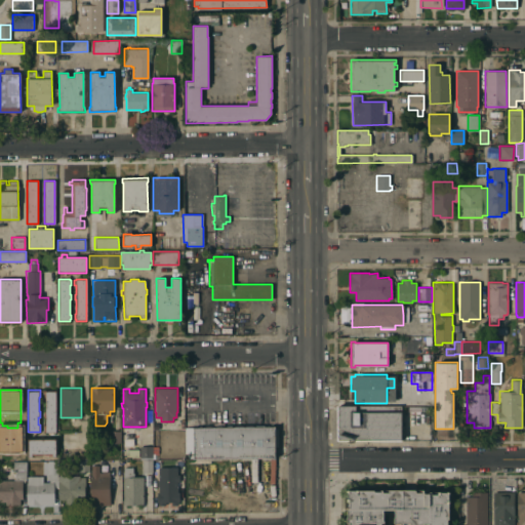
[(55,432),(45,432),(45,431),(44,431),(44,426),(45,426),(45,417),(43,417),(43,411),(44,411),(44,397),(43,397),(43,390),(55,390),(55,432)]
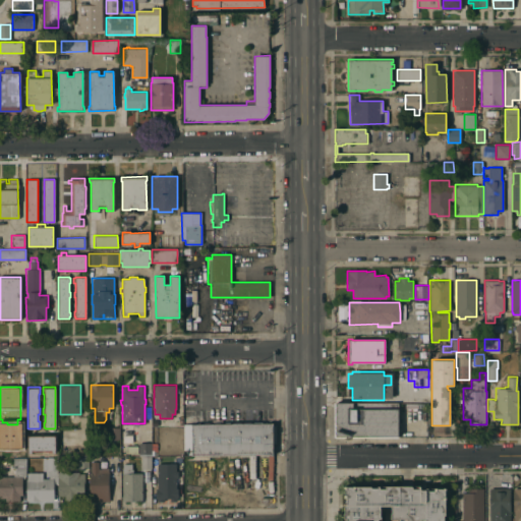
[(398,403),(398,437),(336,437),(336,403),(397,403),(398,403)]
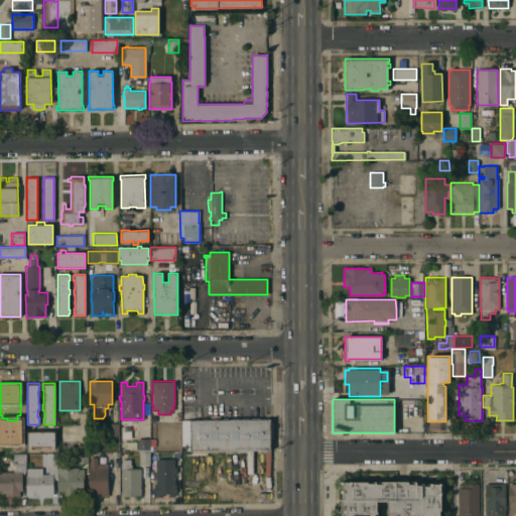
[(221,419),(221,417),(231,417),(231,419),(270,419),(270,449),(189,450),(189,445),(181,445),(181,420),(221,419)]
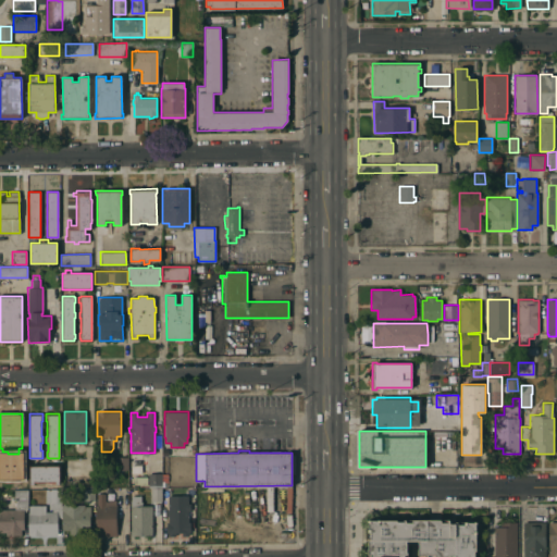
[(127,470),(116,470),(116,456),(127,456),(127,470)]
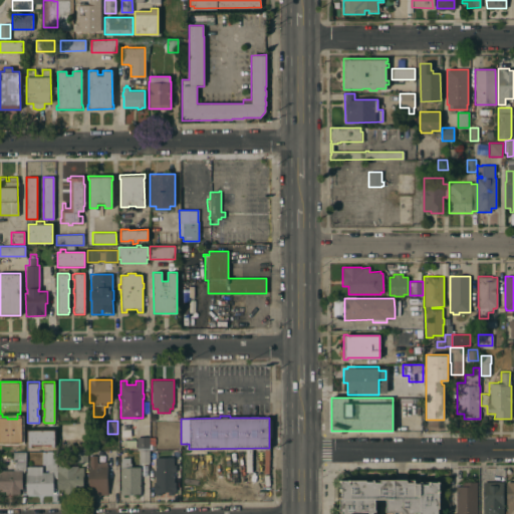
[(25,429),(24,451),(13,451),(13,439),(6,439),(7,429),(25,429)]
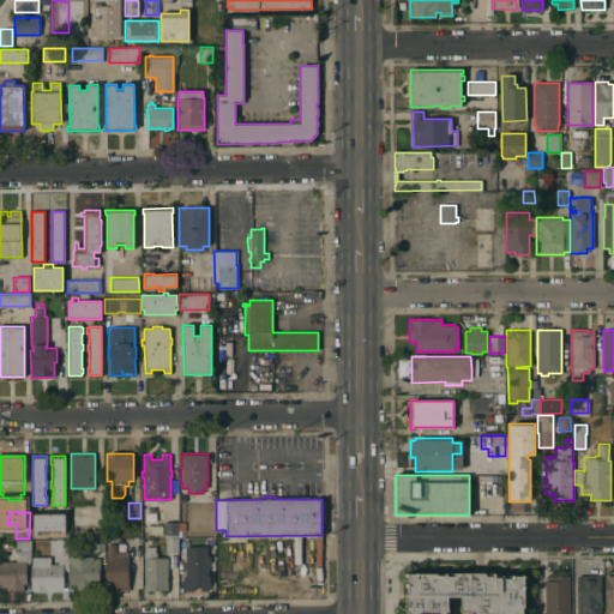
[(156,512),(156,522),(144,522),(144,513),(156,512)]
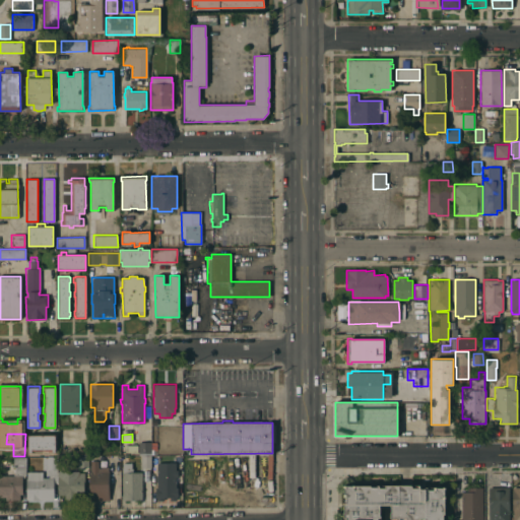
[(55,435),(55,452),(52,452),(52,451),(48,451),(48,449),(36,449),(36,451),(31,451),(31,452),(27,452),(27,435),(55,435)]
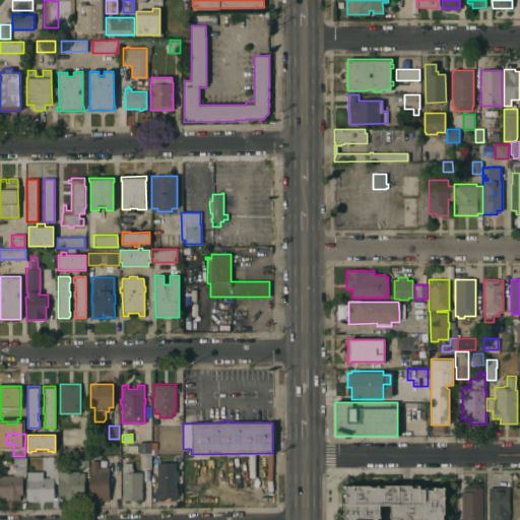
[(141,455),(138,455),(138,442),(150,442),(150,456),(141,456),(141,455)]
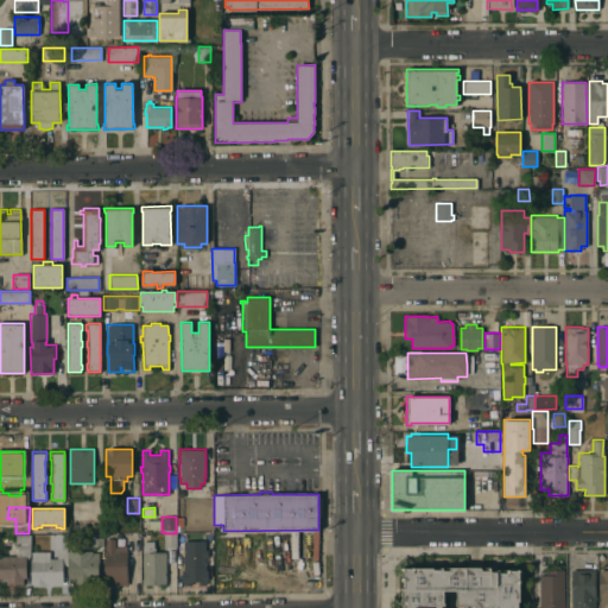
[(160,520),(160,530),(146,530),(146,520),(160,520)]
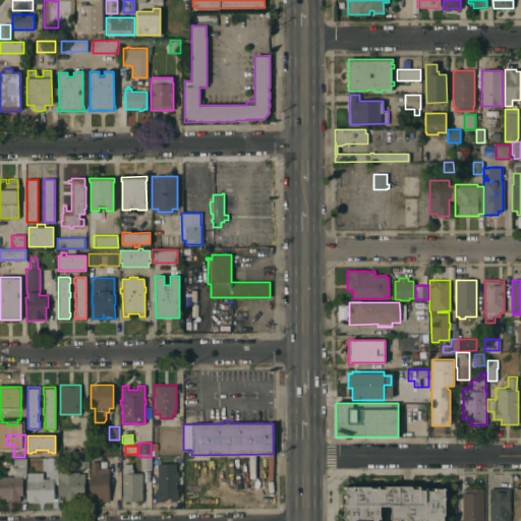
[(184,499),(183,499),(183,467),(184,467),(184,457),(208,457),(208,456),(222,456),(222,460),(221,460),(221,463),(216,463),(216,468),(217,468),(217,496),(219,496),(219,506),(218,506),(218,509),(206,509),(206,506),(184,506),(184,499)]
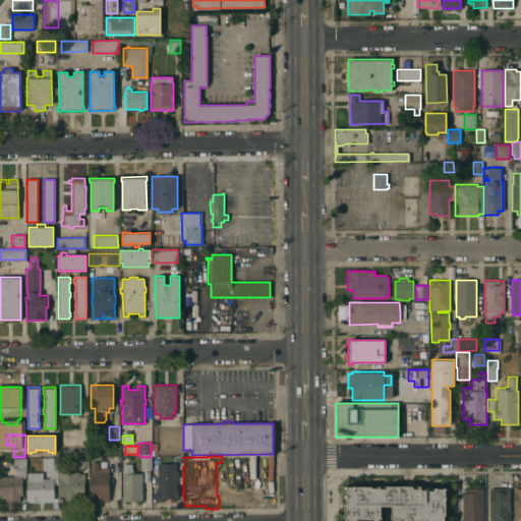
[(89,468),(78,468),(78,458),(88,457),(89,468)]
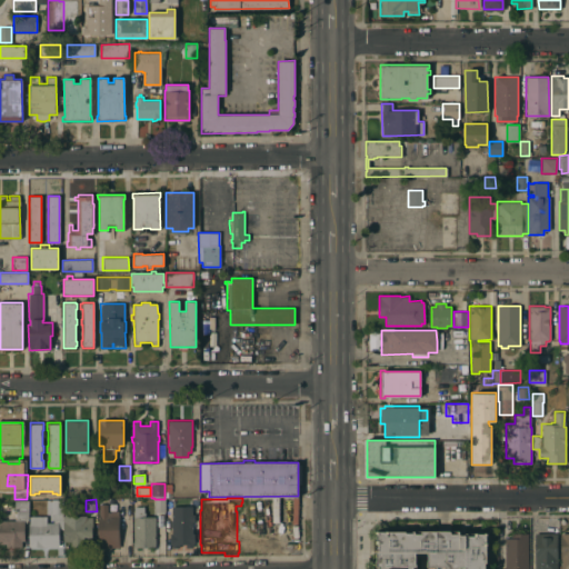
[(165,499),(165,512),(153,512),(155,499),(165,499)]
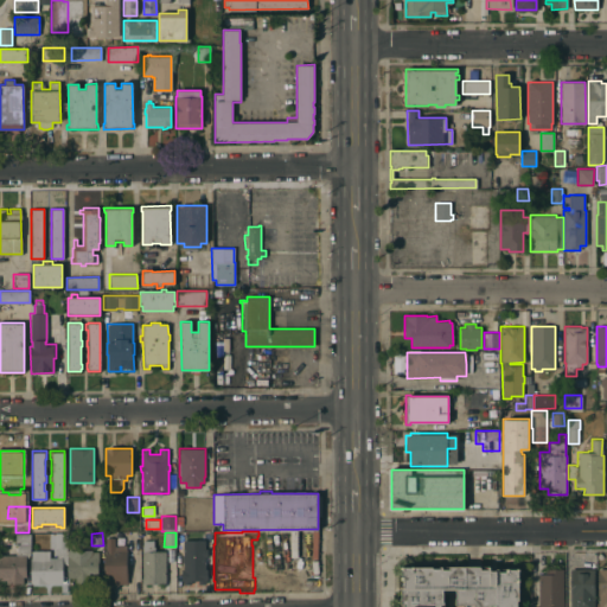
[(30,555),(27,555),(27,557),(26,557),(26,576),(23,576),(23,583),(6,583),(6,580),(0,580),(0,555),(17,555),(17,544),(16,544),(16,534),(30,534),(30,555)]
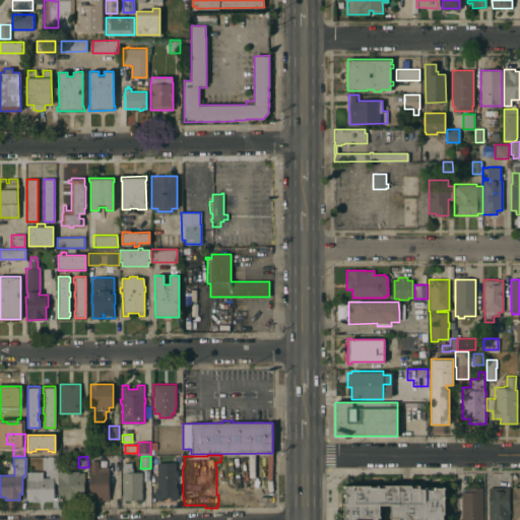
[(58,482),(54,482),(54,499),(39,499),(39,500),(26,500),(26,499),(26,477),(26,471),(42,471),(42,477),(49,477),(49,470),(47,470),(47,460),(45,460),(45,457),(47,457),(57,457),(57,472),(58,482)]
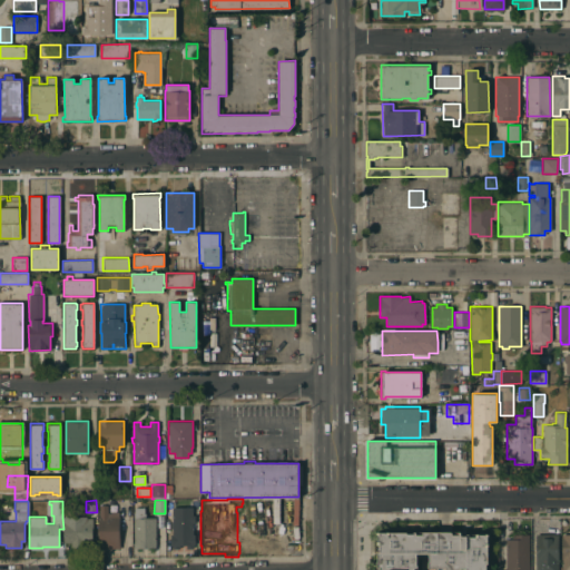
[(118,517),(119,517),(119,540),(120,540),(120,548),(98,548),(98,517),(99,517),(99,504),(107,504),(107,513),(110,513),(110,511),(118,511),(118,517)]
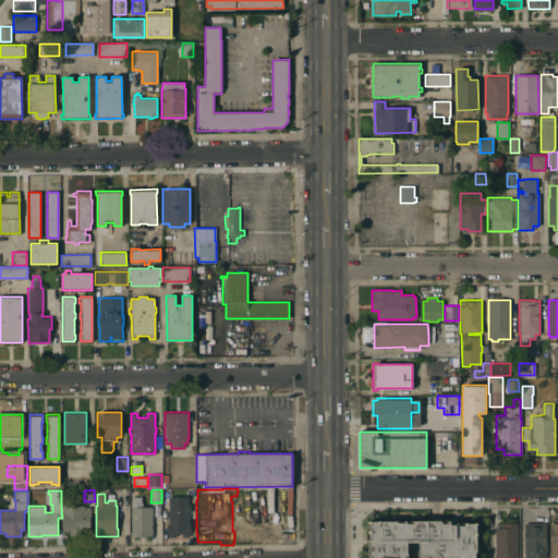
[(152,536),(131,536),(131,507),(131,496),(141,496),(141,502),(142,502),(142,506),(152,506),(152,536)]
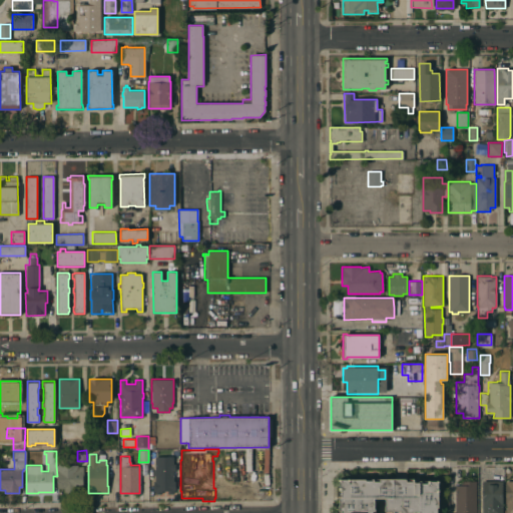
[(173,464),(175,464),(175,470),(173,470),(173,480),(175,480),(175,490),(173,490),(173,493),(167,493),(167,490),(161,490),(161,493),(155,493),(155,491),(153,491),(153,481),(155,481),(155,475),(153,475),(153,469),(154,469),(154,456),(173,456),(173,464)]
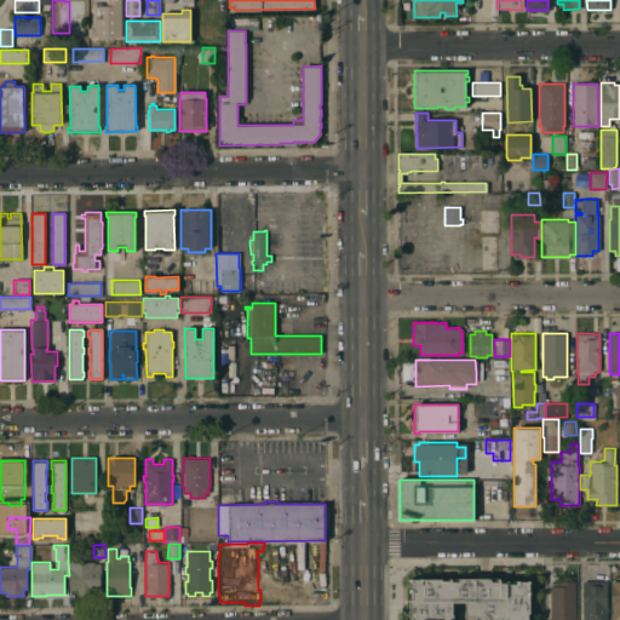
[(271,585),(265,585),(265,587),(260,587),(260,585),(259,585),(259,564),(265,564),(265,558),(270,558),(271,585)]
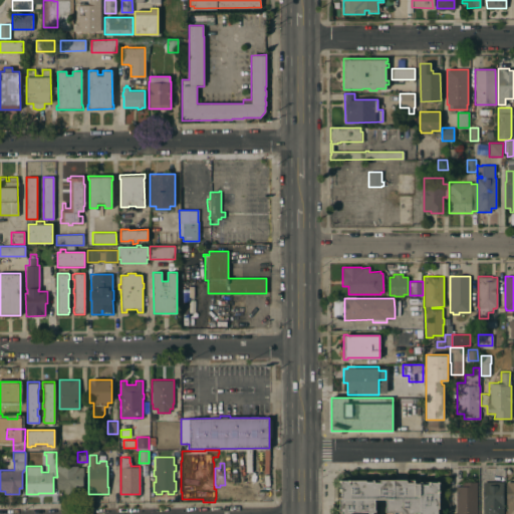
[(59,467),(59,466),(77,465),(77,467),(83,467),(83,481),(82,481),(82,489),(81,489),(81,491),(74,491),(74,493),(64,493),(64,489),(57,489),(57,477),(56,467),(59,467)]
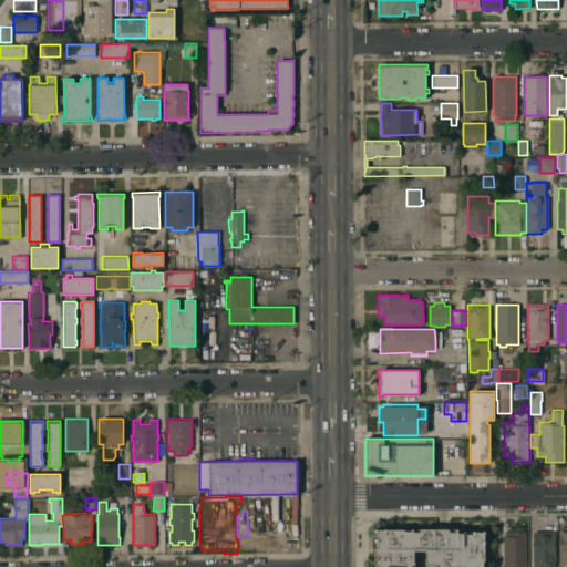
[(459,565),(457,565),(457,566),(446,566),(433,566),(433,565),(426,565),(426,549),(414,549),(414,562),(414,566),(375,566),(375,529),(413,529),(413,532),(420,532),(420,529),(449,528),(449,532),(455,532),(455,529),(459,529),(459,532),(459,565)]
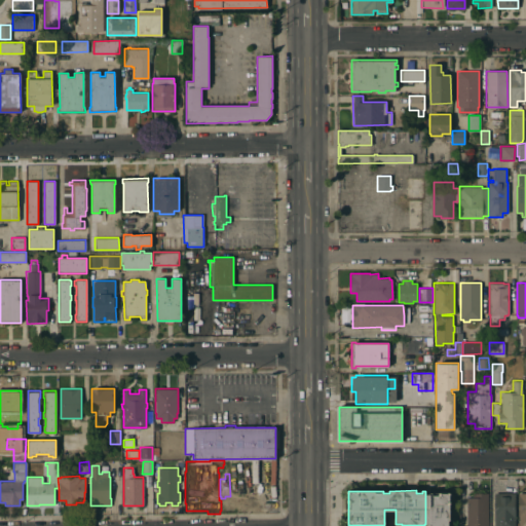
[(488,525),(466,525),(466,497),(473,497),(473,492),(488,492),(488,525)]
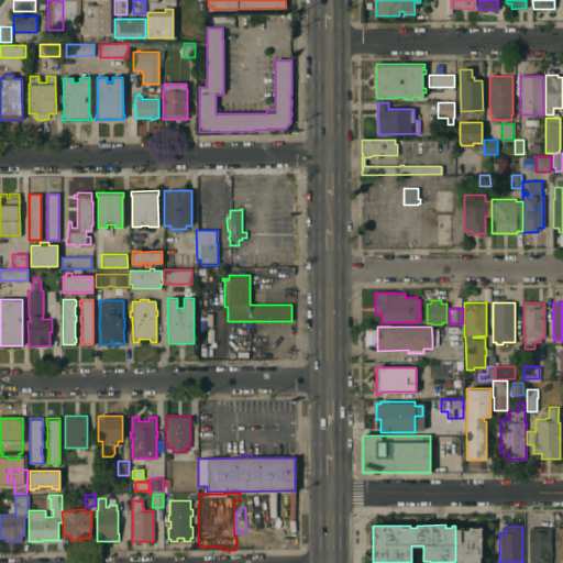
[(529,562),(529,527),(551,527),(551,562),(529,562)]
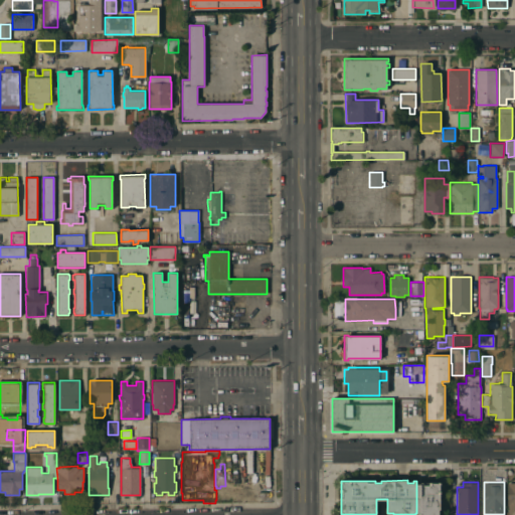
[(416,483),(423,483),(423,485),(430,485),(430,483),(441,483),(441,509),(439,509),(439,514),(421,514),(421,513),(416,513),(416,483)]
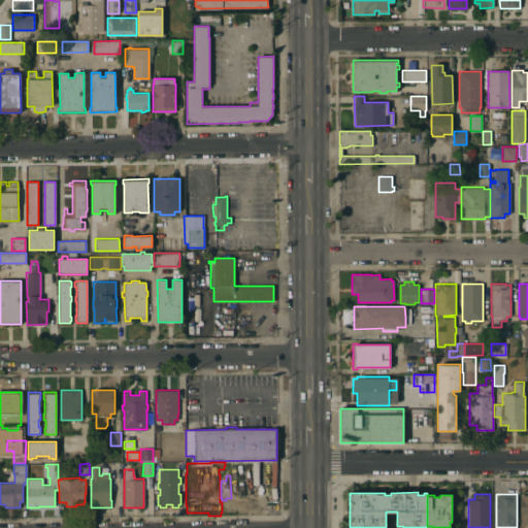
[(519,527),(527,527),(527,495),(519,495),(519,527)]
